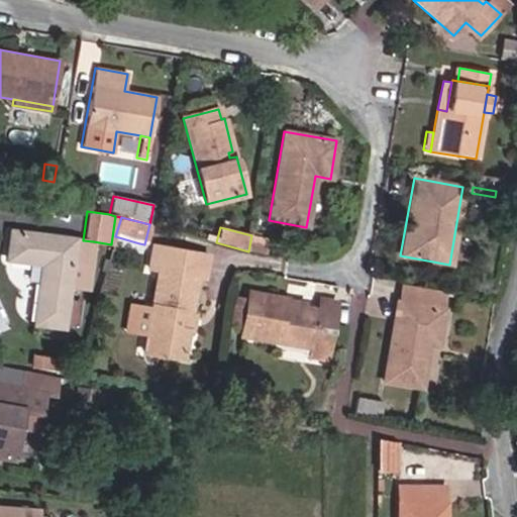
[(87,289),(93,241),(83,240),(9,231),(6,261),(40,265),(33,324),(62,328),(63,324),(66,300),(68,286),(87,289)]
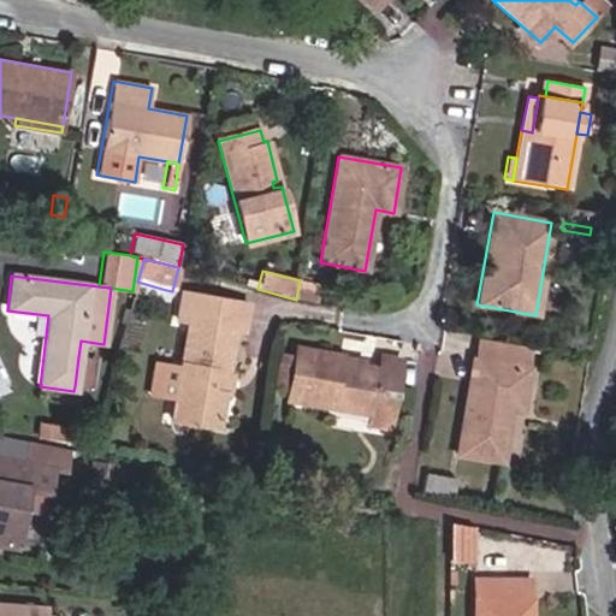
[(315,302),(318,284),(300,280),(296,300),(315,302)]
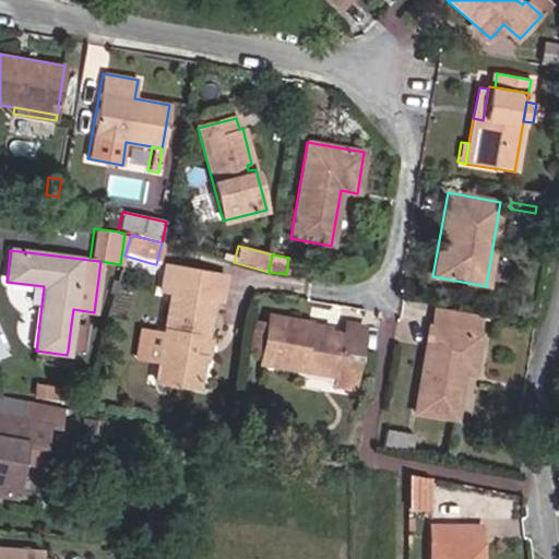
[(147,273),(151,263),(125,256),(121,266),(147,273)]
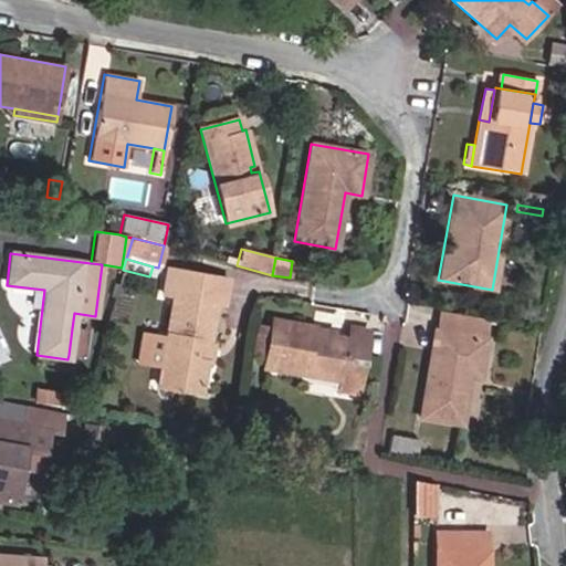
[(206,342),(213,303),(222,304),(227,280),(166,270),(163,294),(173,296),(164,339),(159,367),(156,386),(197,394),(203,358),(191,356),(195,339),(206,342)]
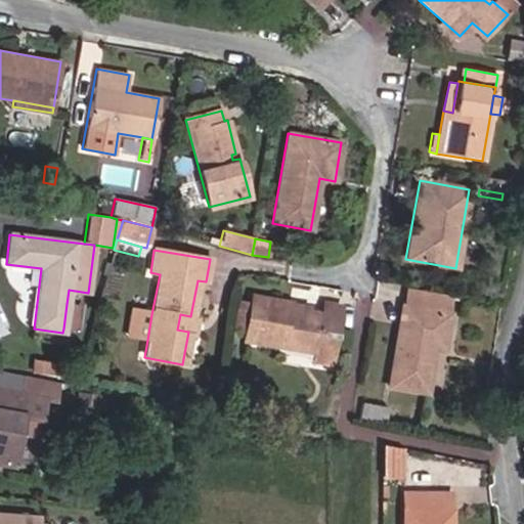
[(446,313),(449,298),(407,291),(404,306),(446,313)]
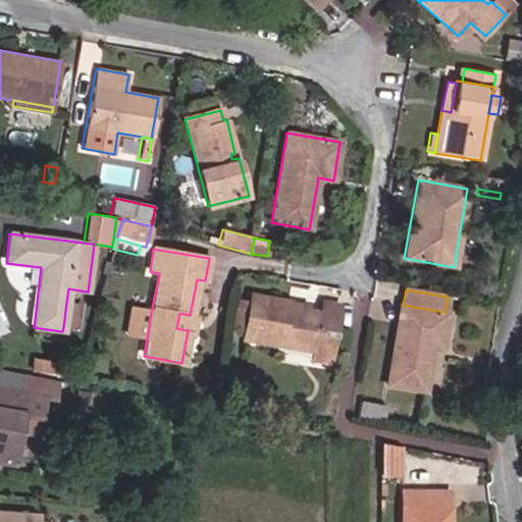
[(334,329),(338,306),(322,303),(321,313),(288,307),(289,302),(251,295),(243,340),(314,352),(318,353),(322,327),(334,329)]
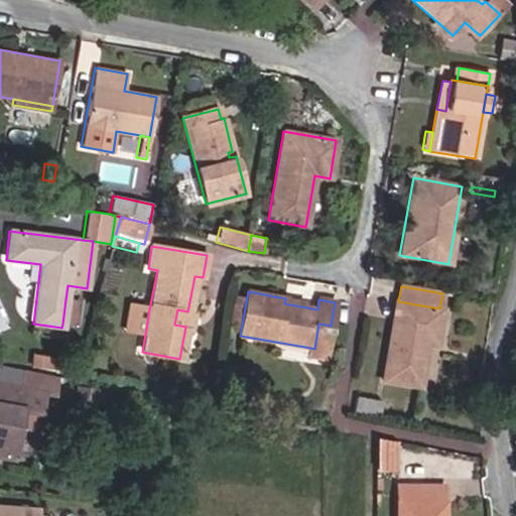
[(239,315),(243,297),(232,295),(228,314),(239,315)]
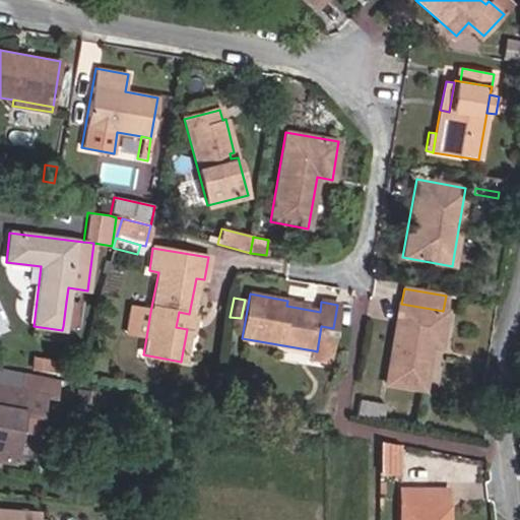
[(75,328),(78,304),(66,302),(63,326),(75,328)]
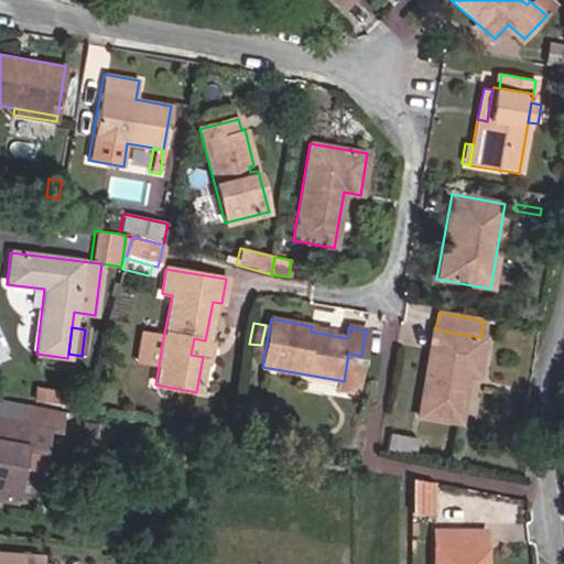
[(459,423),(467,377),(477,379),(484,337),(480,337),(435,329),(432,329),(418,416),(459,423)]
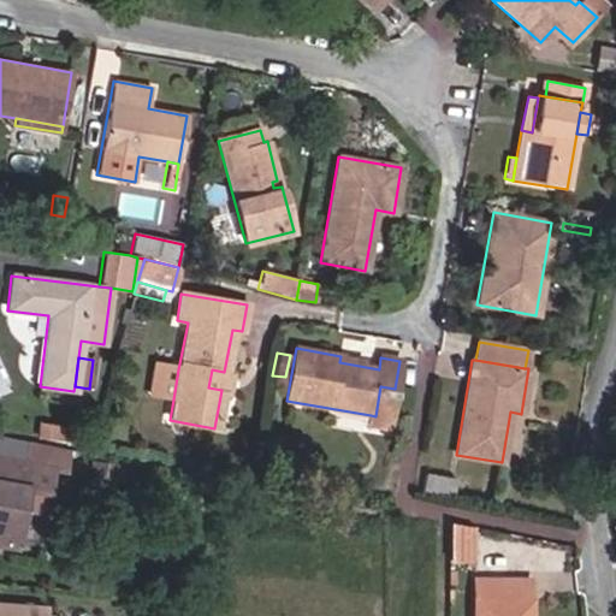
[(173,400),(178,369),(154,366),(149,395),(173,400)]
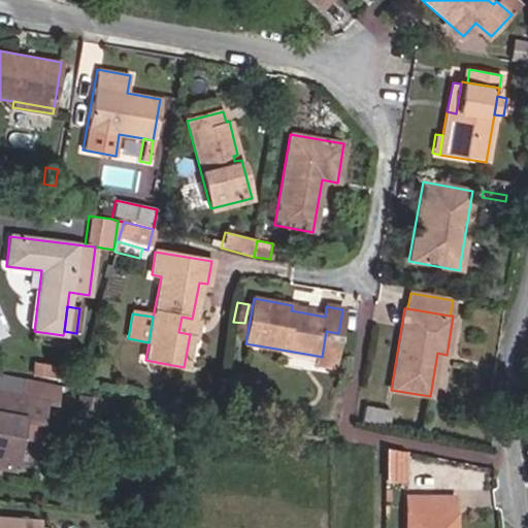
[(193,335),(196,320),(192,319),(182,317),(178,332),(190,334),(193,335)]
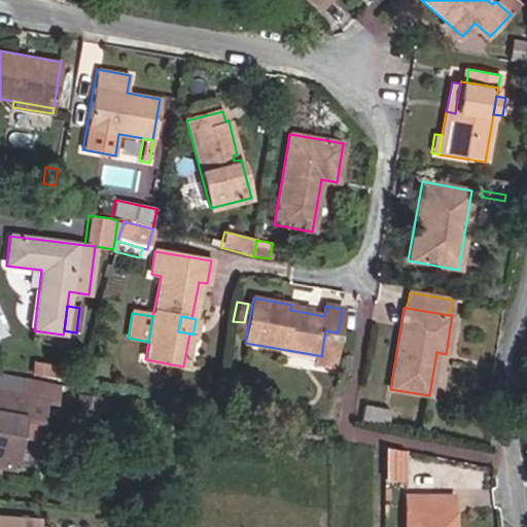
[(242,335),(244,322),(233,321),(231,332),(242,335)]
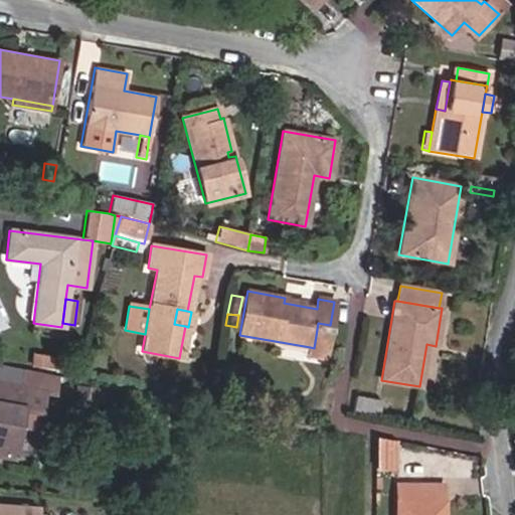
[(325,359),(330,325),(318,323),(314,348),(310,347),(308,356),(325,359)]
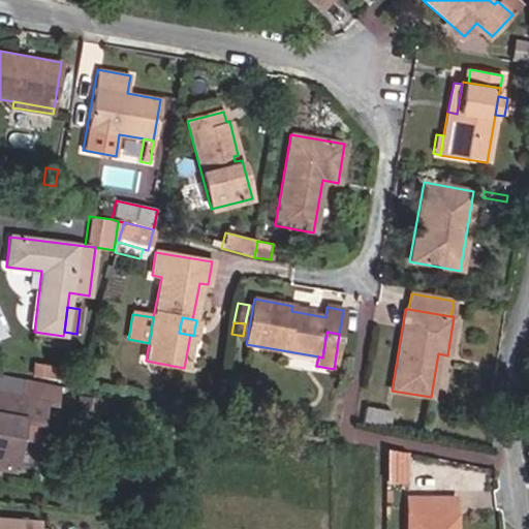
[(56,379),(58,366),(31,363),(30,373),(45,375),(44,377),(56,379)]
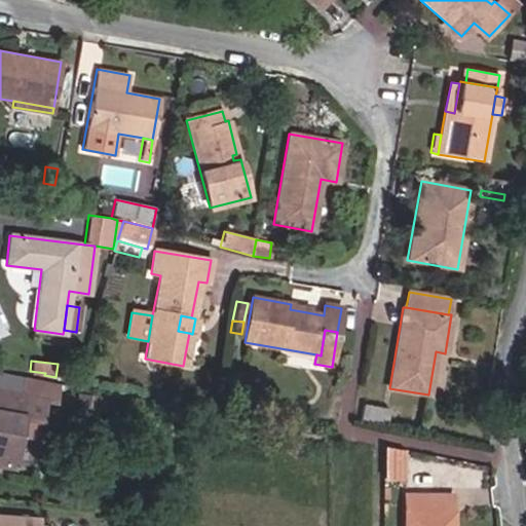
[(0,465),(11,467),(21,417),(40,421),(43,403),(53,405),(58,384),(23,378),(20,393),(0,389),(0,465)]
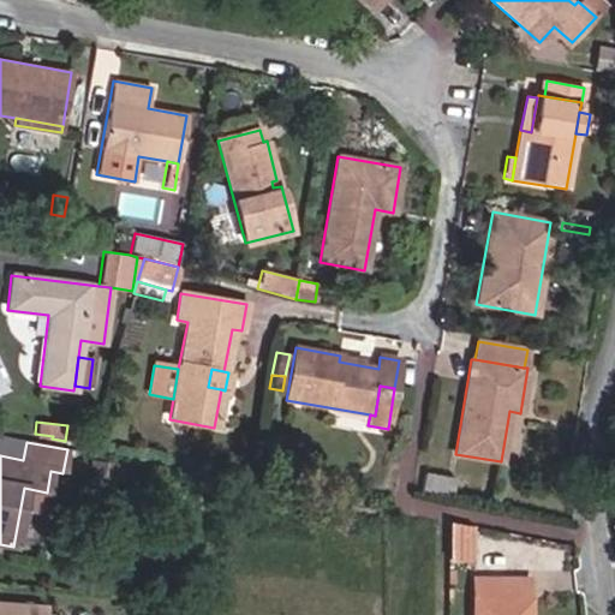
[(120,479),(123,467),(90,461),(88,473),(120,479)]
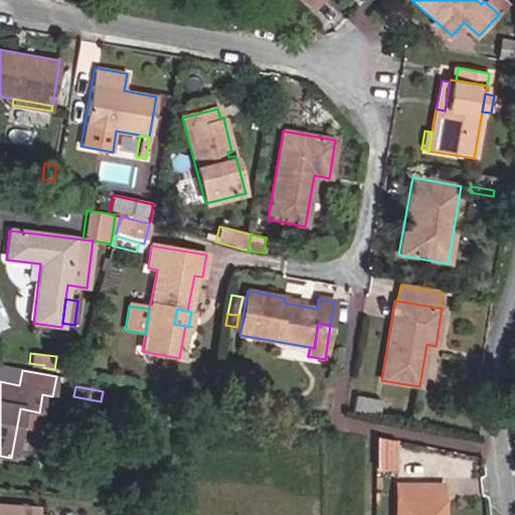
[(377,415),(380,400),(355,396),(353,410),(377,415)]
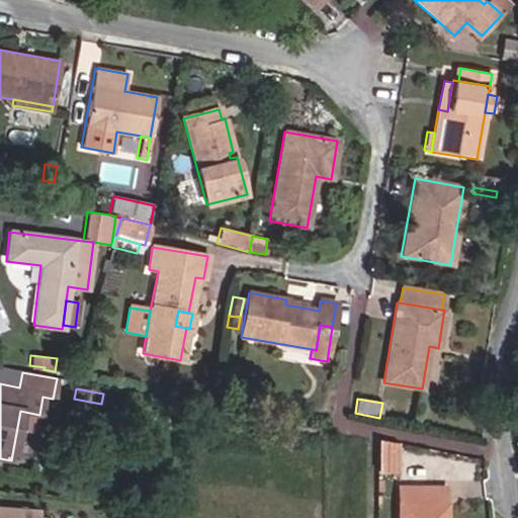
[(394,472),(393,443),(377,440),(376,472),(394,472)]
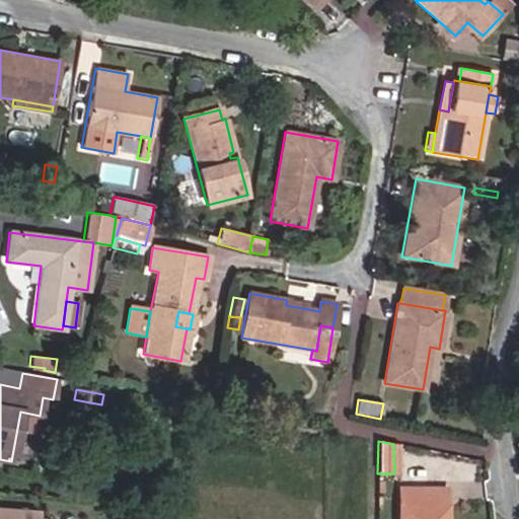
[(445,518),(446,506),(441,506),(441,488),(398,488),(398,518),(445,518)]
